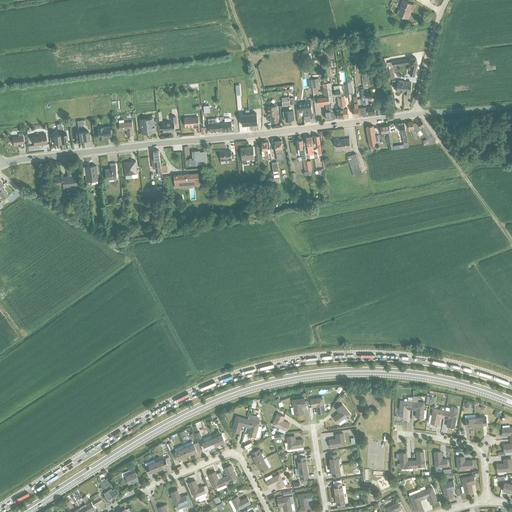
[(398,9),(396,14),(408,19),(410,14),(409,13),(410,11),(413,4),(403,0),(400,10),(398,9)]
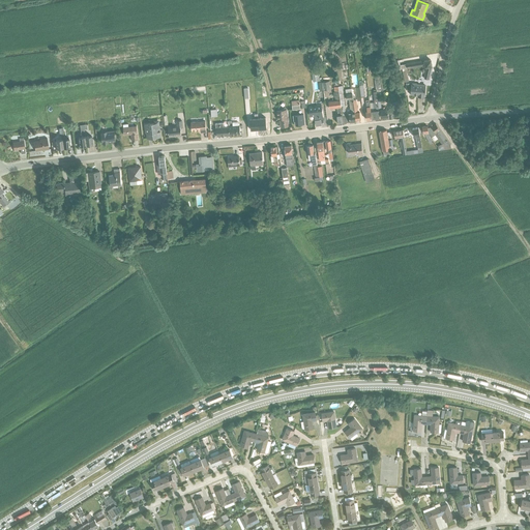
[(355,49),(354,45),(354,40),(346,40),(347,51),(355,50),(355,49)]
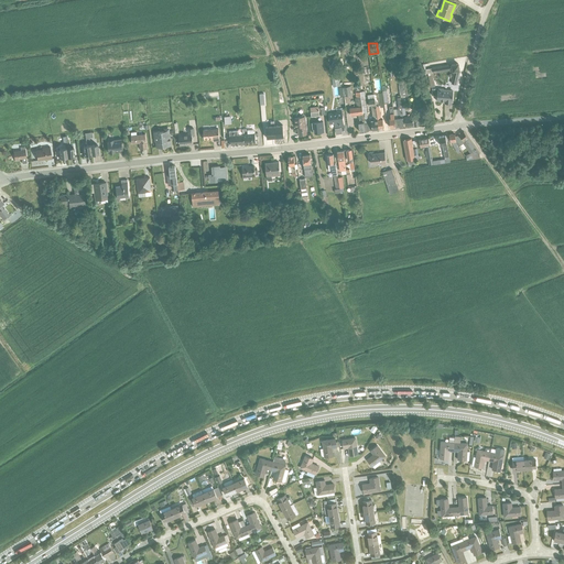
[(433,67),(426,68),(426,72),(429,73),(431,87),(435,86),(433,75),(433,73),(452,69),(453,72),(454,72),(452,83),(457,84),(459,71),(458,63),(433,67)]
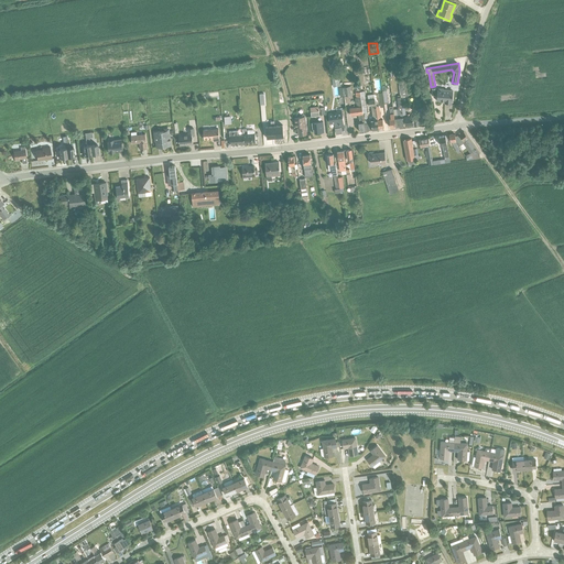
[(334,75),(332,76),(333,86),(342,85),(340,76),(334,77),(334,75)]
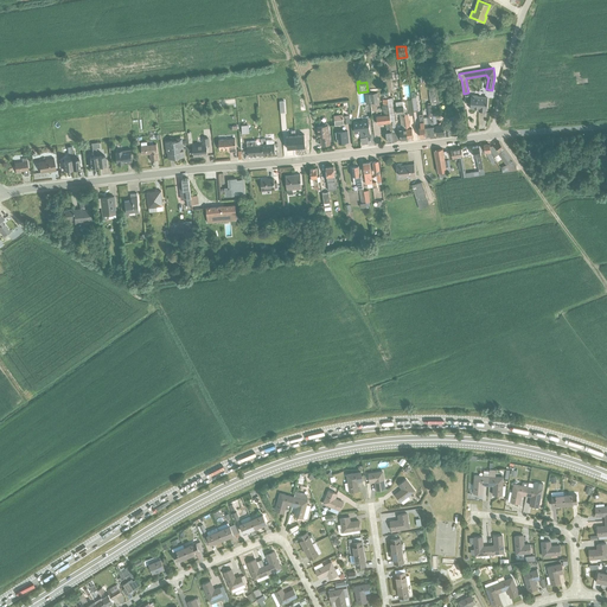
[(432,102),(433,112),(435,110),(438,110),(438,106),(439,104),(436,84),(434,84),(434,83),(432,84),(432,81),(429,82),(432,102)]
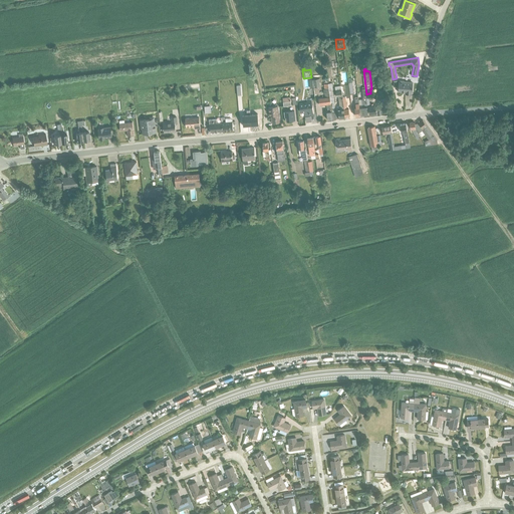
[(399,79),(399,91),(406,92),(406,93),(412,94),(413,81),(404,80),(399,79)]
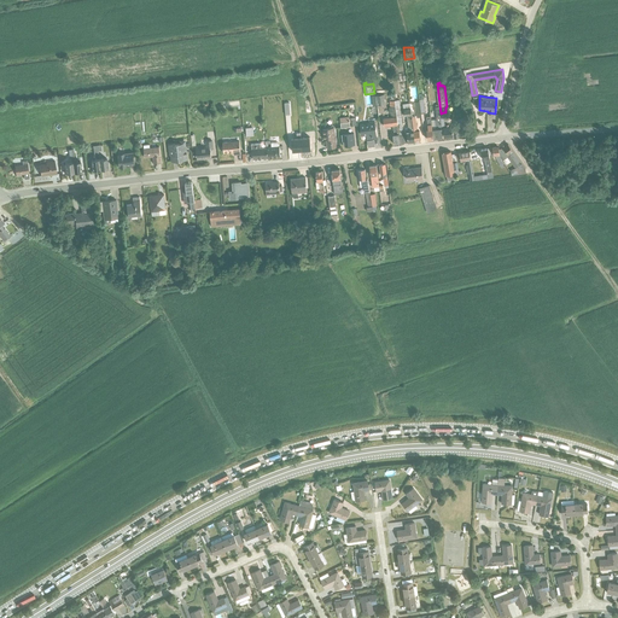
[(395,100),(401,143),(415,141),(412,116),(410,103),(403,104),(403,109),(404,109),(404,116),(407,116),(409,130),(407,132),(408,135),(404,135),(404,134),(402,123),(403,123),(400,99),(395,100)]
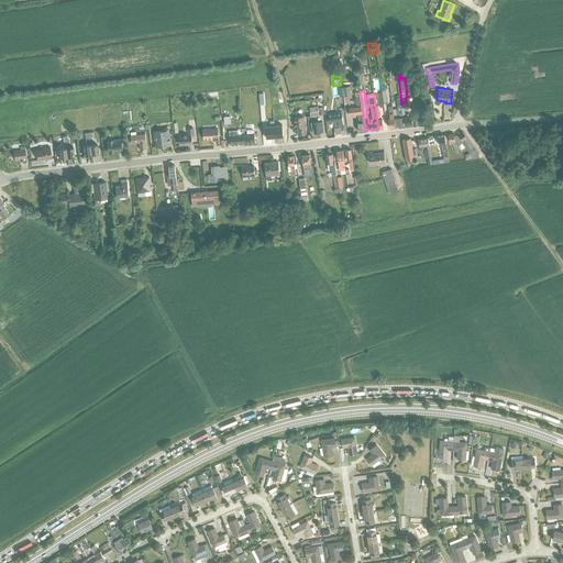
[(365,130),(360,91),(355,91),(355,97),(354,97),(355,102),(356,102),(356,107),(350,107),(351,116),(357,114),(359,118),(360,122),(359,122),(359,131),(365,130)]
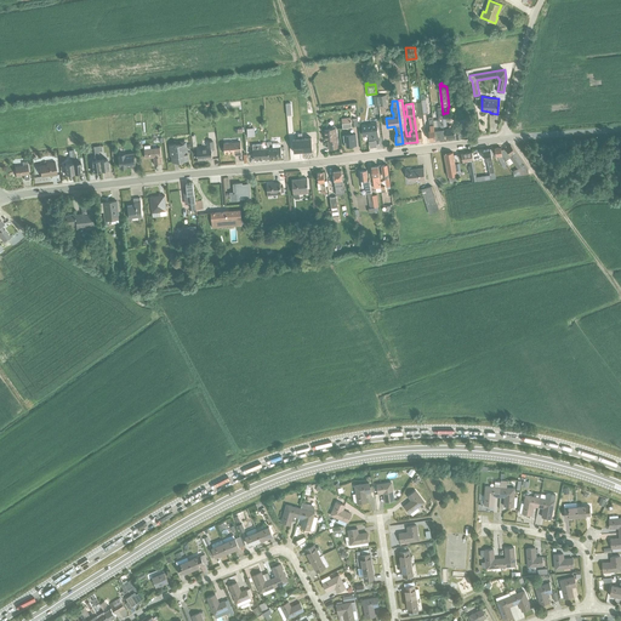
[(434,120),(436,140),(445,138),(444,126),(443,114),(442,104),(438,106),(438,107),(439,119),(434,120)]
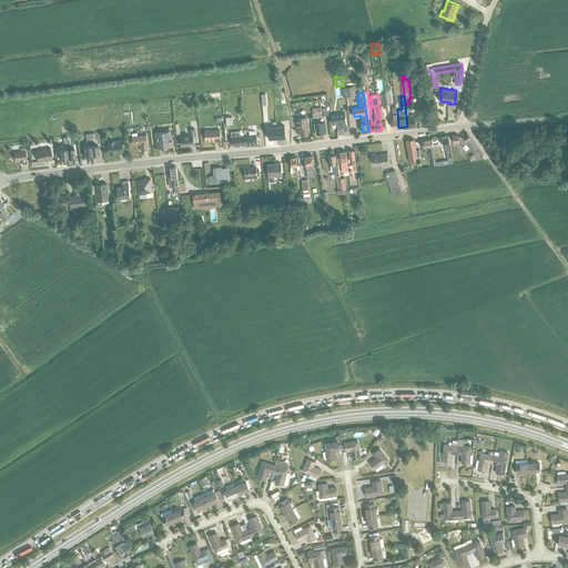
[(411,117),(407,117),(408,127),(416,125),(417,127),(423,127),(430,125),(427,102),(418,103),(421,119),(416,120),(415,117),(413,117),(413,114),(409,114),(411,117)]
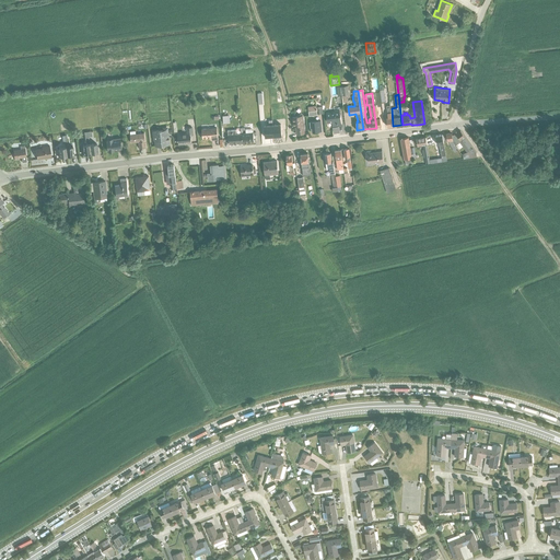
[(316,105),(308,106),(310,115),(317,115),(316,105)]
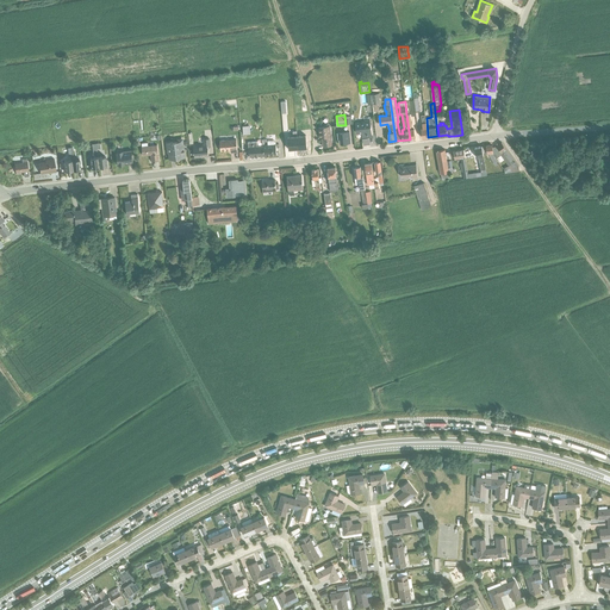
[(362,138),(369,137),(373,137),(369,119),(365,119),(365,120),(355,122),(356,134),(362,132),(362,138)]
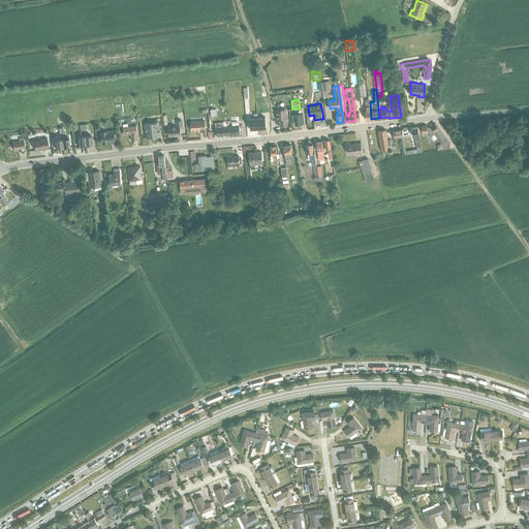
[(280,110),(276,110),(277,119),(279,119),(280,126),(288,125),(286,109),(284,106),(281,106),(280,110)]
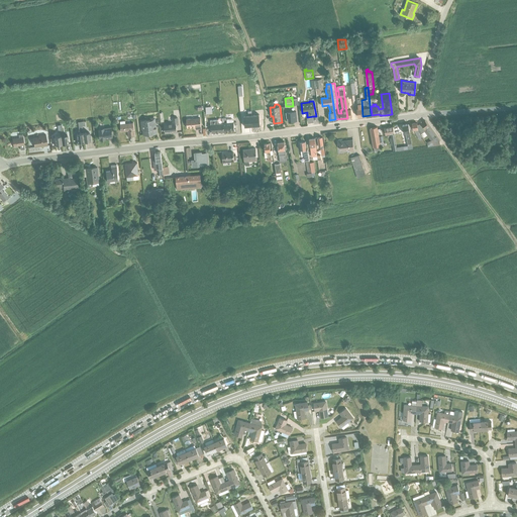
[(297,111),(286,112),(287,118),(288,118),(288,122),(298,121),(297,111)]
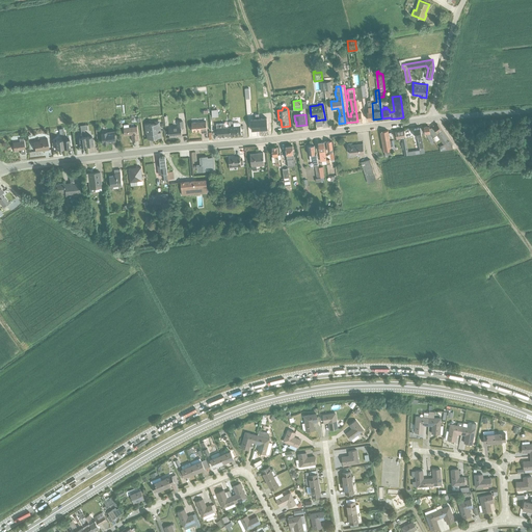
[(259,118),(260,129),(264,129),(268,129),(267,117),(259,118)]
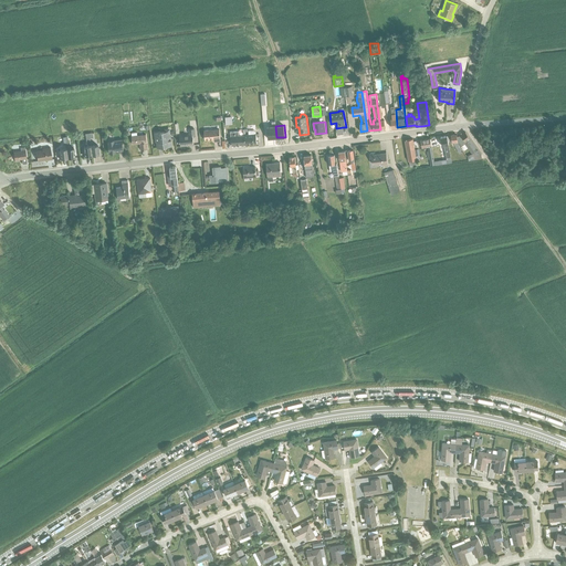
[(276,137),(275,126),(268,127),(269,138),(276,137)]
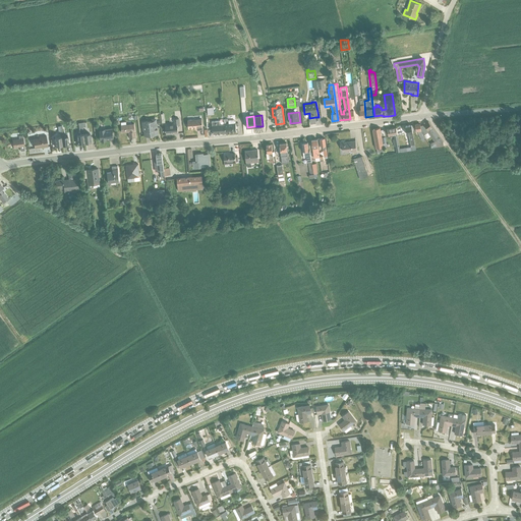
[(152,120),(142,122),(143,130),(145,135),(151,135),(152,135),(159,134),(158,125),(161,124),(160,120),(157,120),(157,118),(152,118),(152,120)]
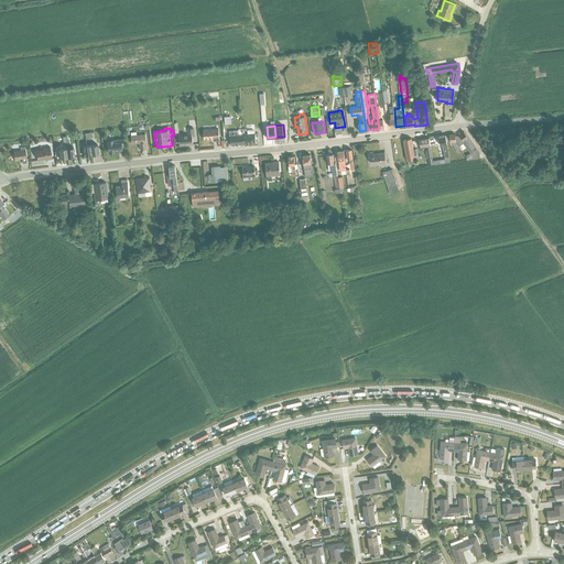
[(188,133),(179,134),(181,145),(194,144),(193,136),(195,136),(194,128),(188,128),(188,133)]
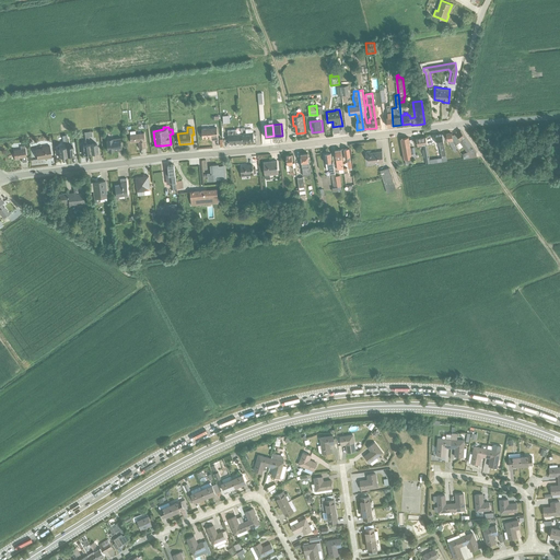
[(217,127),(202,128),(203,138),(212,138),(212,140),(219,139),(217,127)]
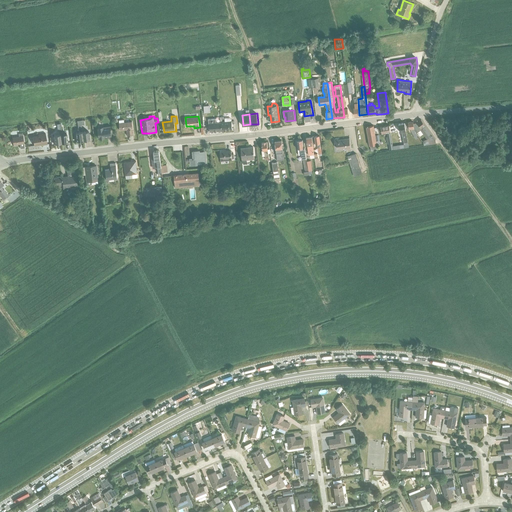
[(221,122),(222,131),(233,130),(231,120),(231,117),(225,118),(225,121),(223,121),(222,119),(224,119),(224,116),(220,116),(221,122)]
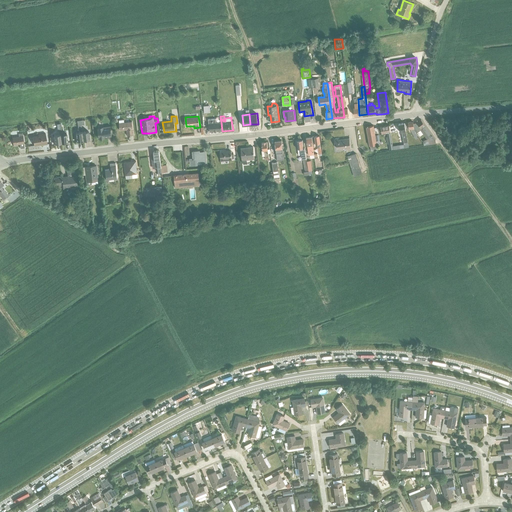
[(222,131),(221,122),(217,122),(216,118),(208,119),(210,132),(222,131)]
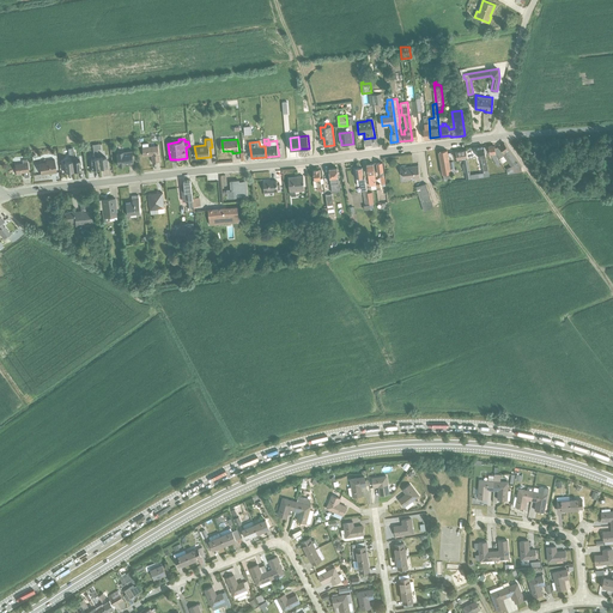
[(149,143),(143,144),(144,156),(152,155),(152,162),(161,161),(158,145),(150,146),(149,143)]
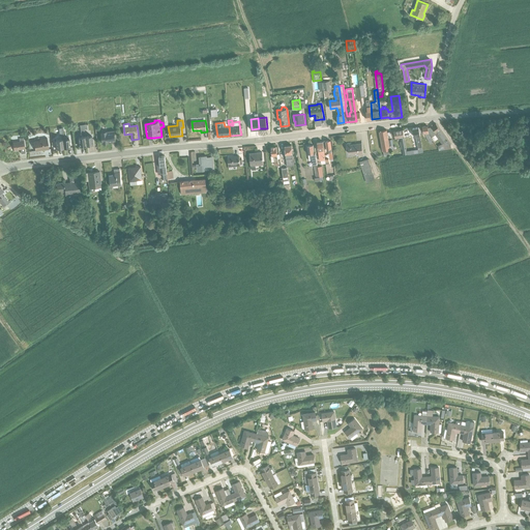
[(429,133),(432,137),(436,135),(442,144),(444,143),(444,144),(444,146),(437,147),(439,150),(451,148),(450,144),(436,123),(432,126),(428,127),(429,133)]
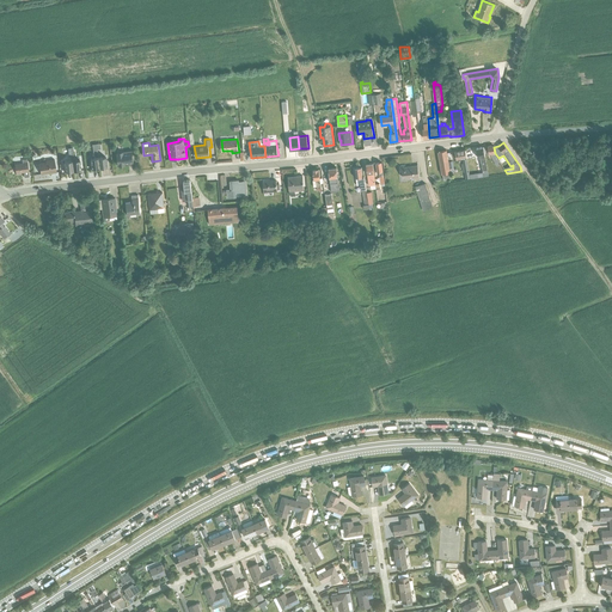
[(484,146),(485,154),(491,153),(491,154),(490,154),(497,165),(501,164),(499,158),(495,153),(494,147),(494,145),(488,146),(484,146)]
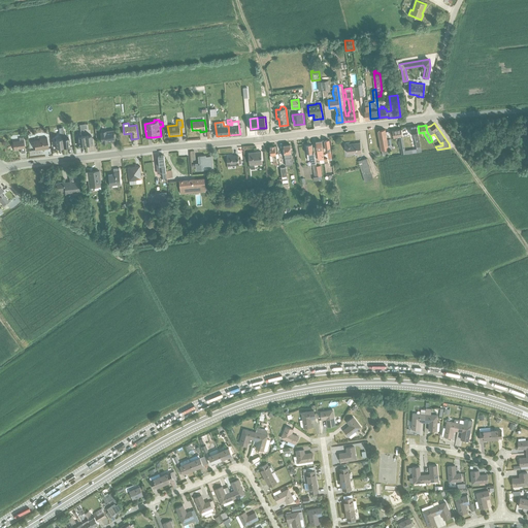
[(405,150),(406,154),(422,152),(419,133),(418,126),(411,127),(413,136),(415,135),(417,149),(405,150)]
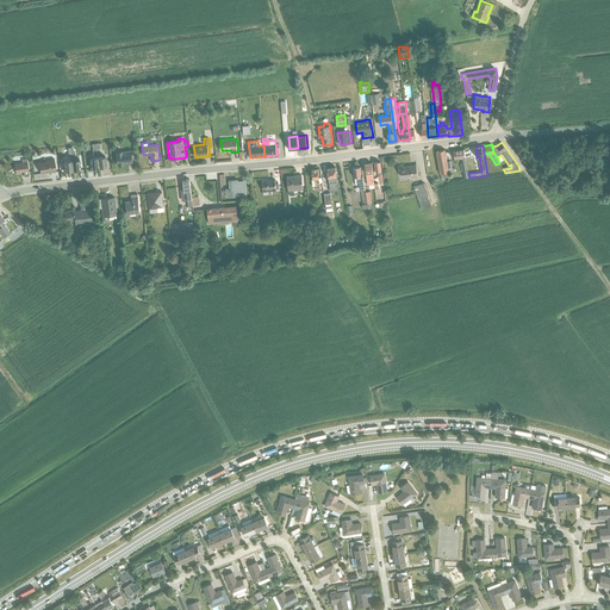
[(117,153),(116,153),(117,165),(118,165),(124,165),(124,163),(134,162),(132,150),(123,151),(122,150),(122,149),(120,149),(120,148),(119,148),(118,149),(117,149),(117,150),(117,151),(117,153)]
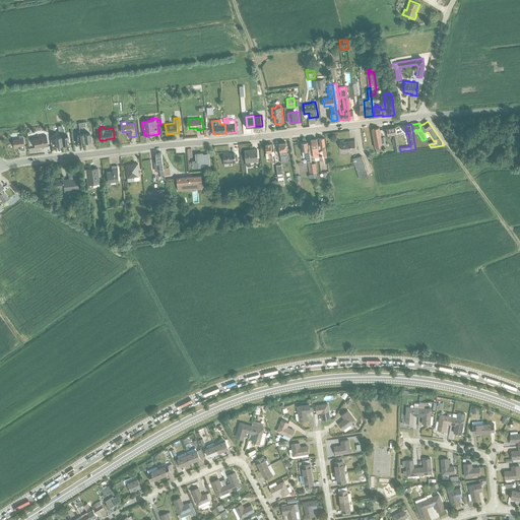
[(380,127),(373,128),(377,153),(384,151),(380,127)]
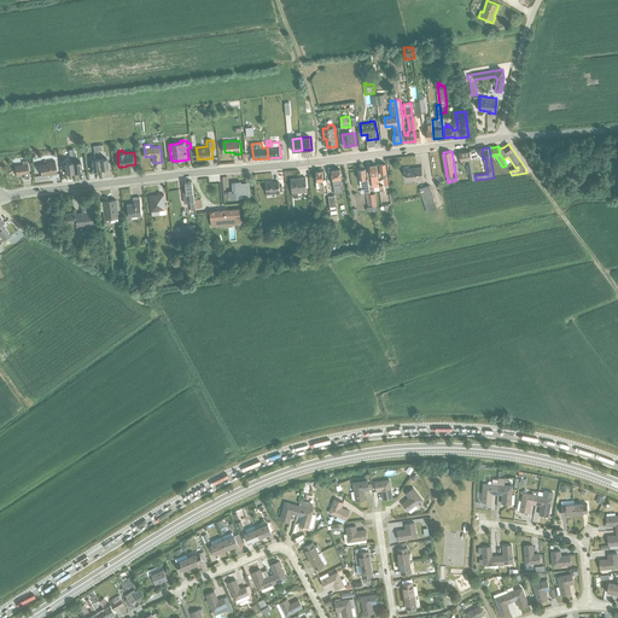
[(476,180),(474,175),(470,151),(456,153),(458,158),(460,157),(461,161),(467,159),(468,164),(466,164),(467,173),(470,173),(471,180),(476,180)]
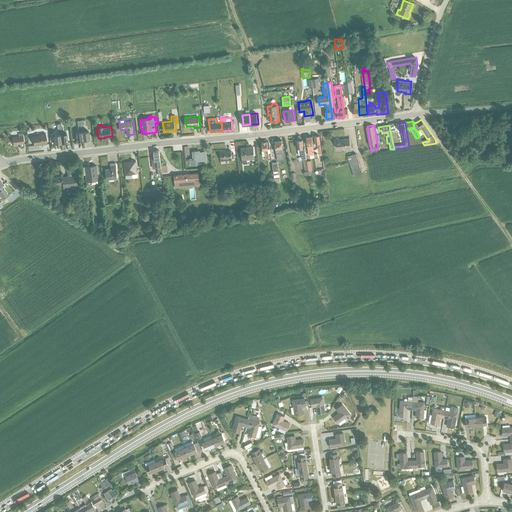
[(82,131),(83,140),(86,139),(86,140),(90,139),(89,132),(88,132),(88,130),(82,131)]
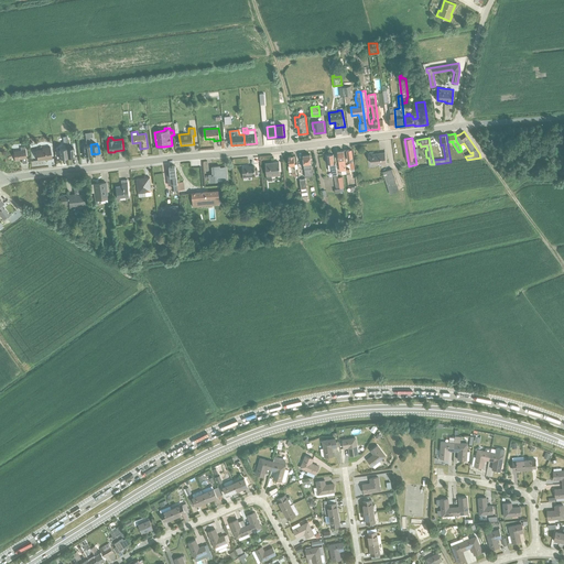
[(21,150),(13,150),(14,161),(20,161),(20,159),(22,159),(22,163),(26,162),(25,145),(21,147),(21,150)]
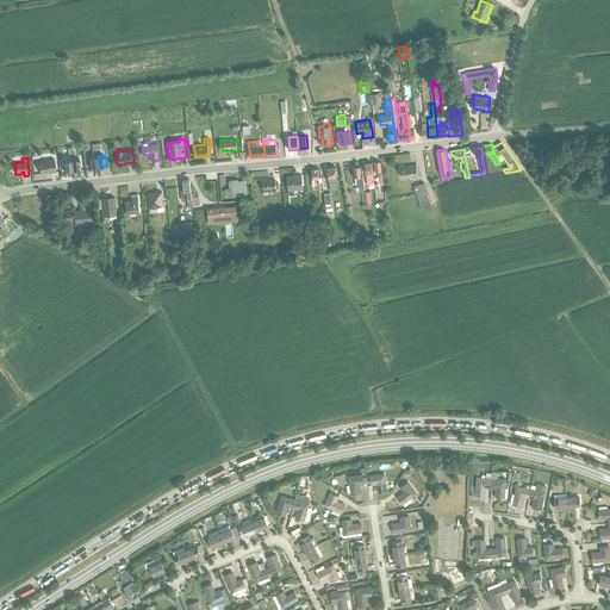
[(45,161),(39,162),(41,173),(50,172),(50,173),(57,172),(54,157),(45,160),(45,161)]
